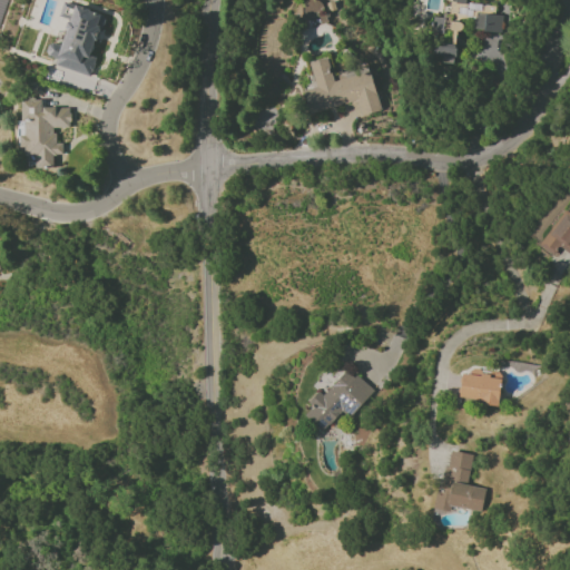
[(504,17),(493,13),(494,9),(465,0),(449,0),(444,19),(434,17),(430,32),(442,36),(440,45),(435,42),(432,53),(442,57),(441,61),(452,65),(462,31),(498,41),(504,17)]
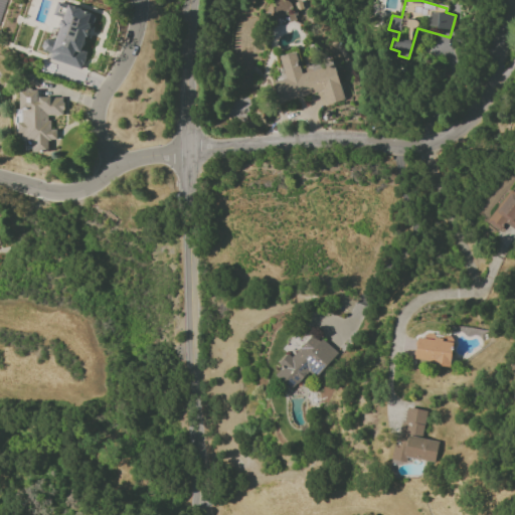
[(275,1),(272,14),(301,19),(303,6),(275,1)]
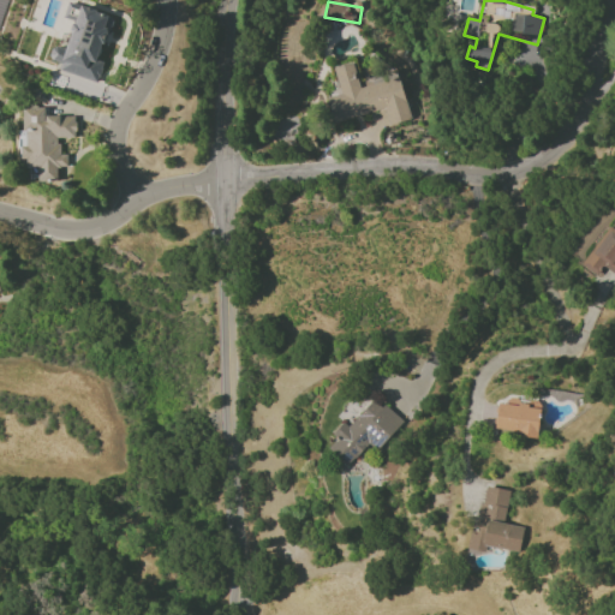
[(97,82),(103,61),(99,60),(111,17),(78,7),(67,47),(57,45),(49,69),(97,82)]
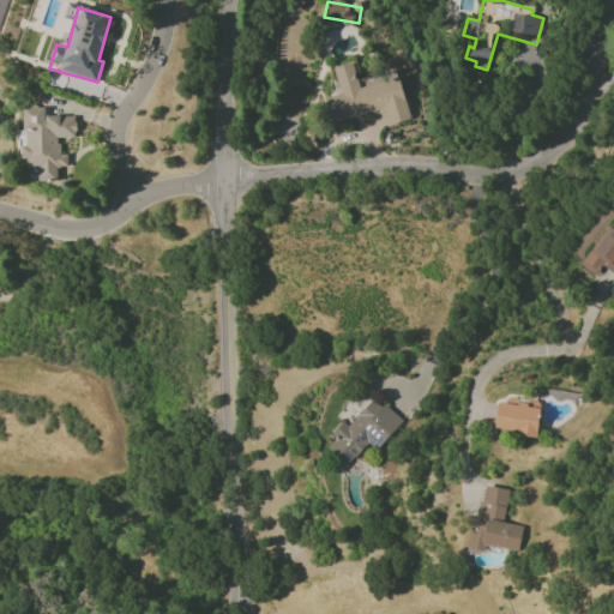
[(399,77),(359,88),(353,62),(333,67),(339,94),(325,97),(331,122),(384,110),(387,125),(410,120),(399,77)]
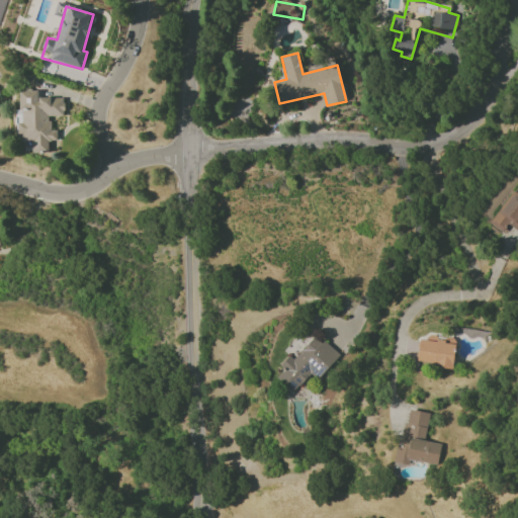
[(21,134),(21,141),(31,142),(31,153),(48,153),(48,141),(56,141),(56,130),(50,130),(50,120),(48,120),(48,116),(63,116),(63,97),(37,98),(37,90),(18,91),(19,109),(17,109),(17,134),(21,134)]
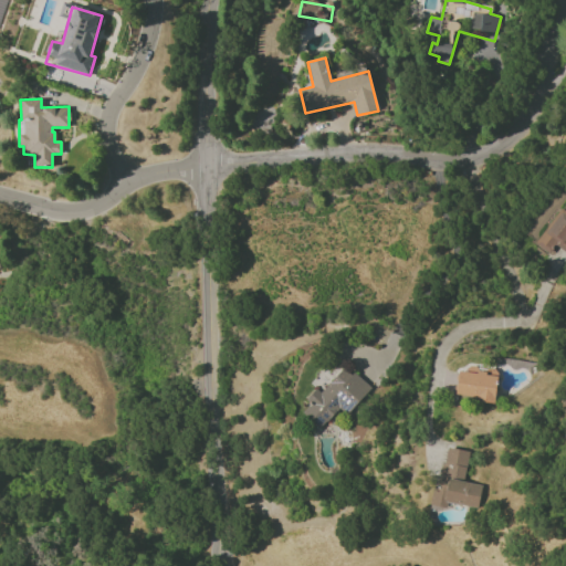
[(302,413),(321,429),(338,408),(348,417),(371,389),(344,366),(321,392),(315,388),(305,400),(308,404),(302,413)]
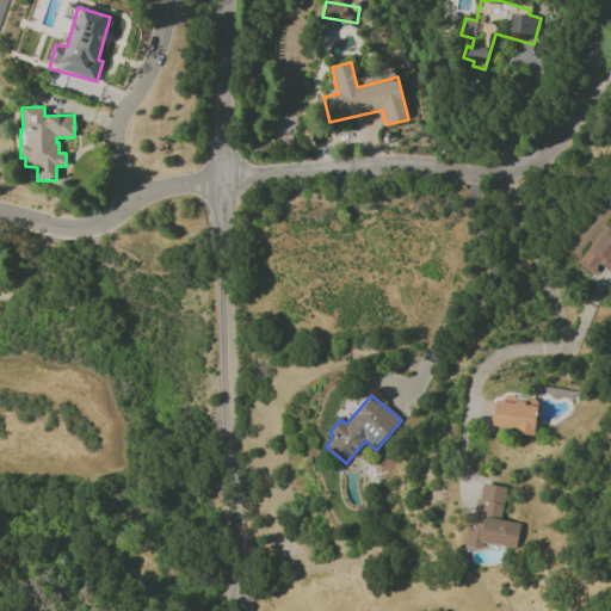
[(495,395),(492,431),(534,436),(537,400),(495,395)]
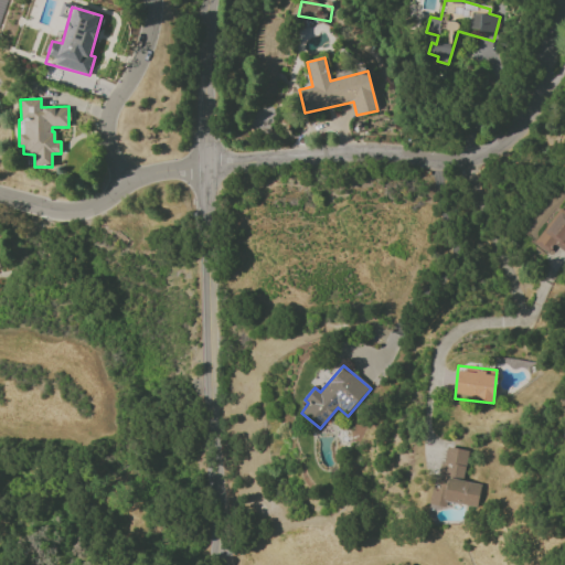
[(477,508),(481,484),(462,481),(468,450),(443,446),(433,505),(445,508),(446,502),(477,508)]
